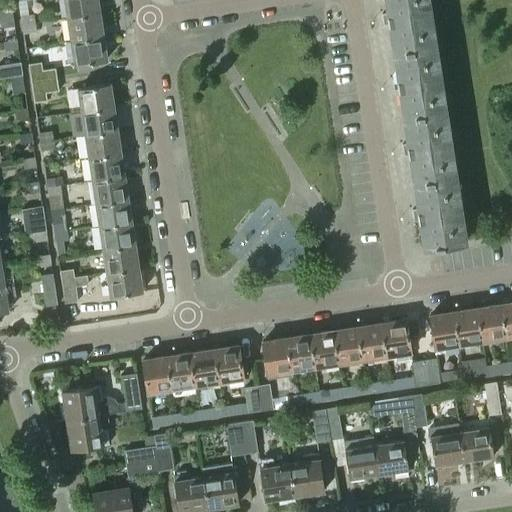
[(97,0),(64,0),(68,17),(99,12),(97,0)]
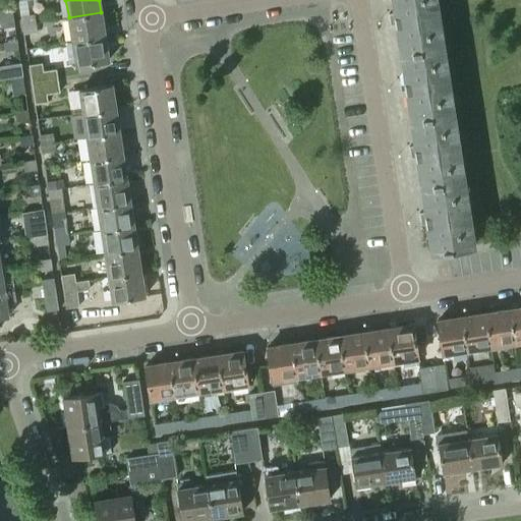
[(420,224),(425,223),(430,251),(474,244),(437,0),(391,0),(394,12),(389,13),(390,24),(395,24),(404,79),(398,79),(400,92),(405,91),(414,146),(408,147),(410,158),(415,157),(424,212),(418,213),(420,224)]
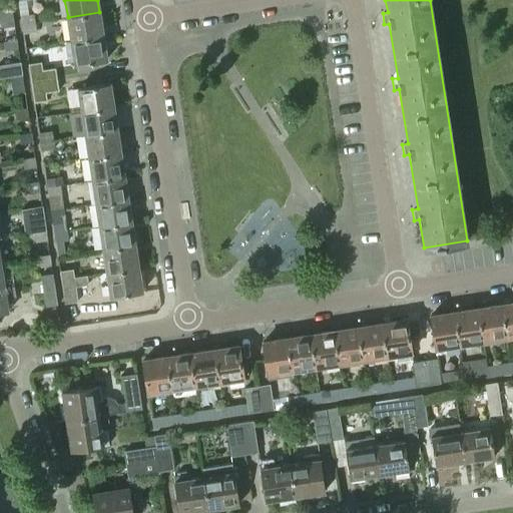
[(0,10),(0,17),(0,19),(13,17),(12,8),(0,10)]
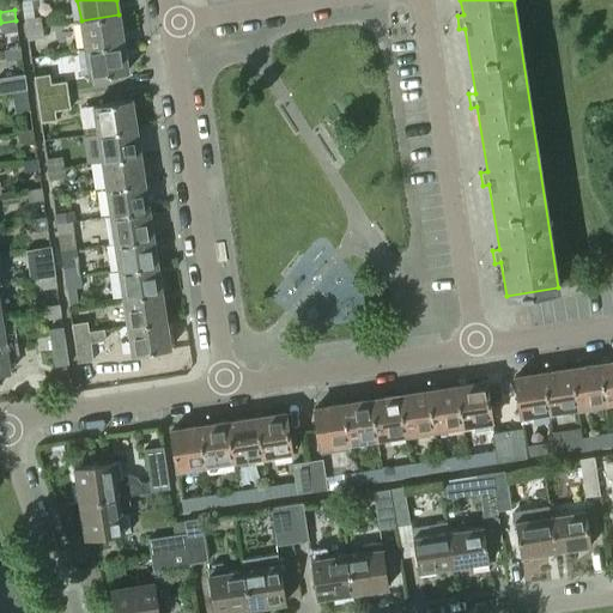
[(119,14),(82,20),(85,48),(123,42),(119,14)]
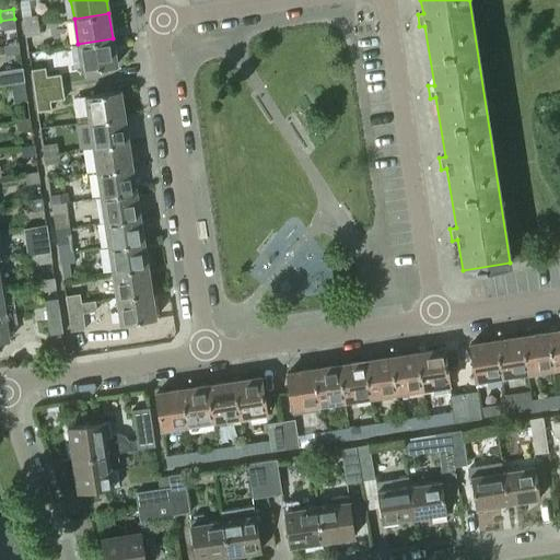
[(28,16),(23,18),(24,26),(38,24),(37,15),(28,16)]
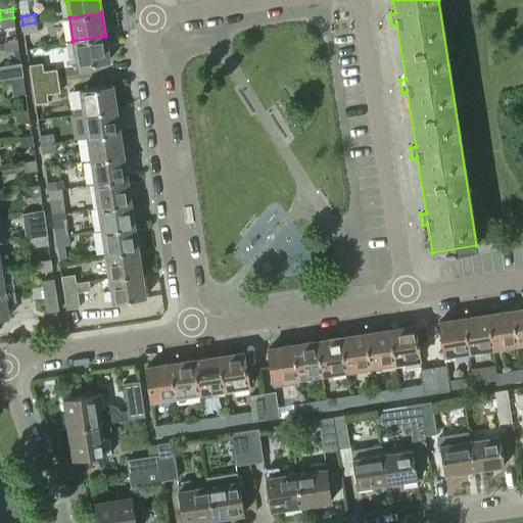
[(13,17),(0,19),(2,28),(14,26),(13,17)]
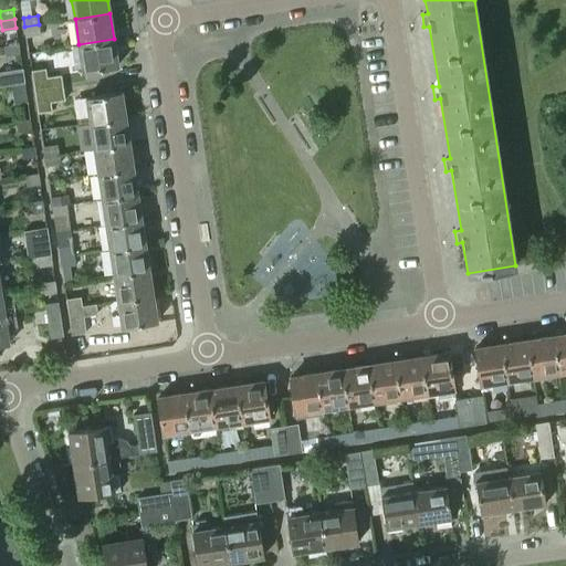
[(39,24),(24,27),(25,37),(40,34),(39,24)]
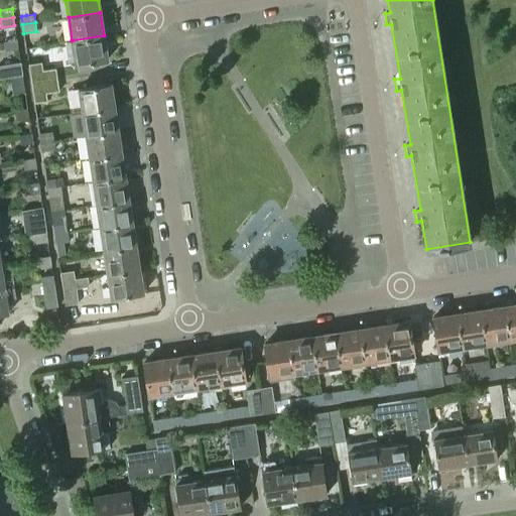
[(104,35),(72,40),(76,65),(108,59),(104,35)]
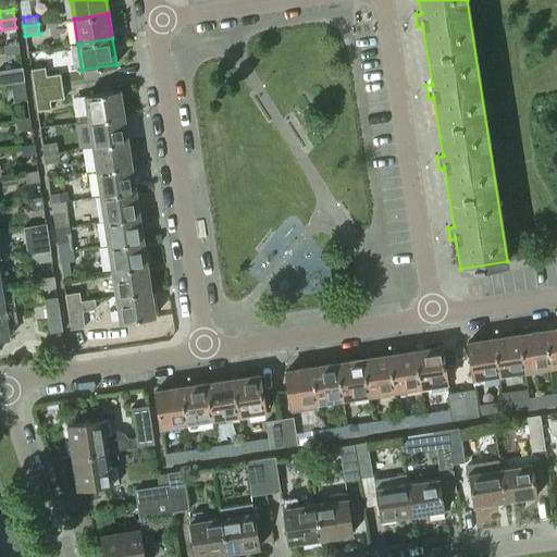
[(4,46),(5,56),(20,53),(19,44),(4,46)]
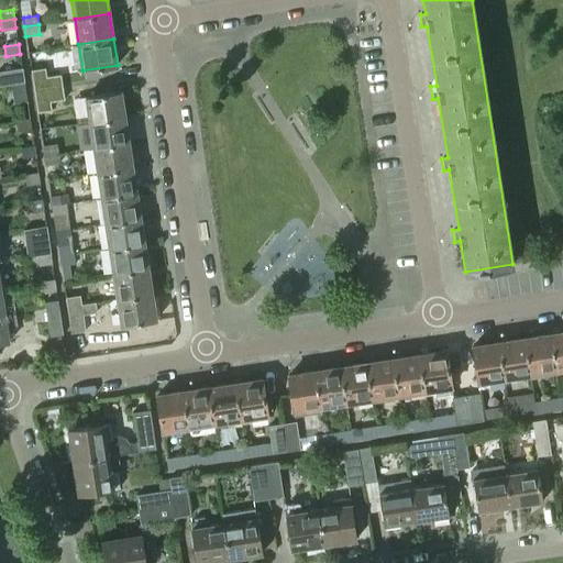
[(0,85),(11,84),(24,81),(22,68),(0,70),(0,85)]
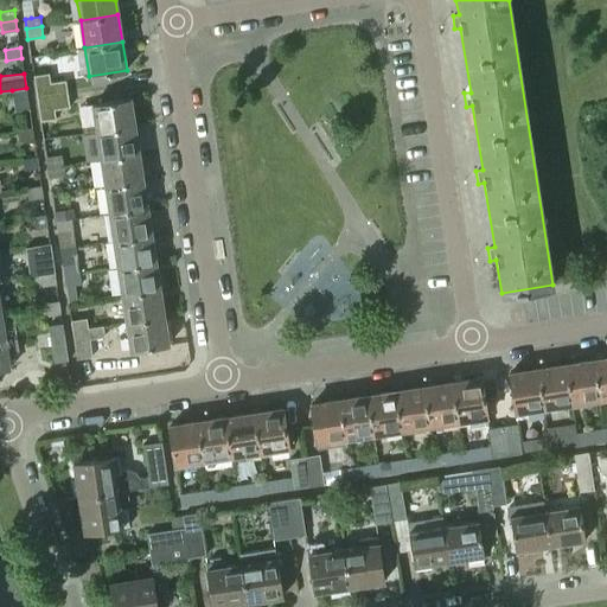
[(33,76),(37,98),(63,94),(62,81),(50,82),(49,74),(33,76)]
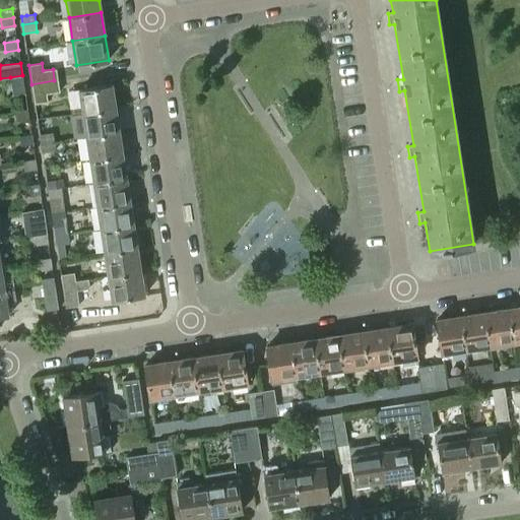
[(22,75),(10,77),(13,95),(25,93),(22,75)]
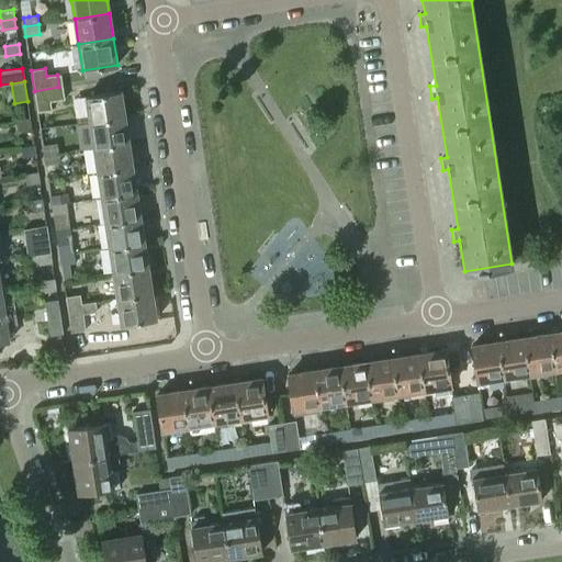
[(58,87),(34,91),(37,112),(52,110),(51,101),(60,99),(58,87)]
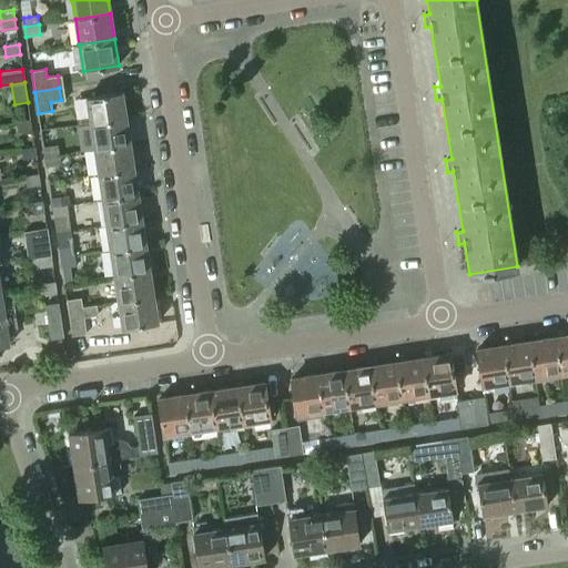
[(87,97),(91,123),(127,118),(122,91),(87,97)]
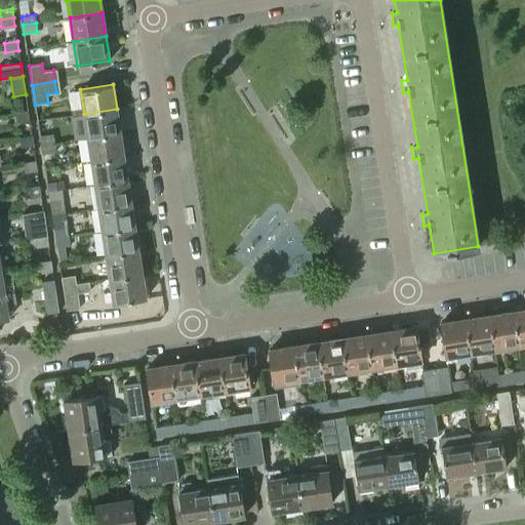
[(84,114),(88,137),(120,132),(117,109),(84,114)]
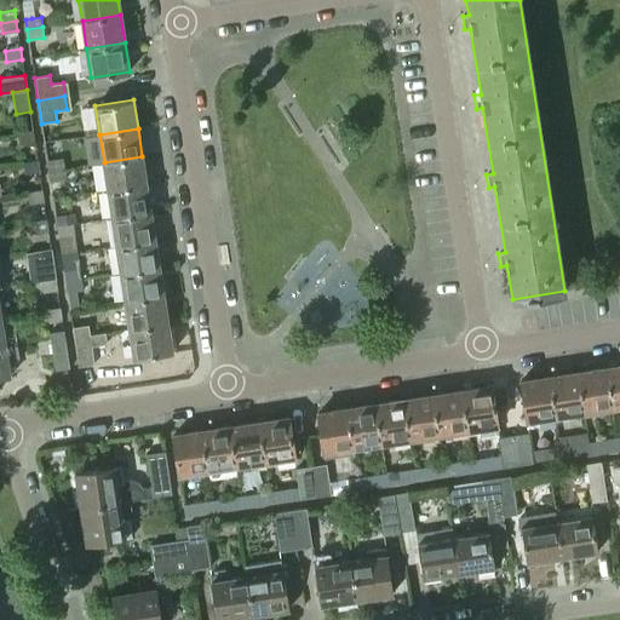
[(18,132),(21,144),(34,142),(33,131),(18,132)]
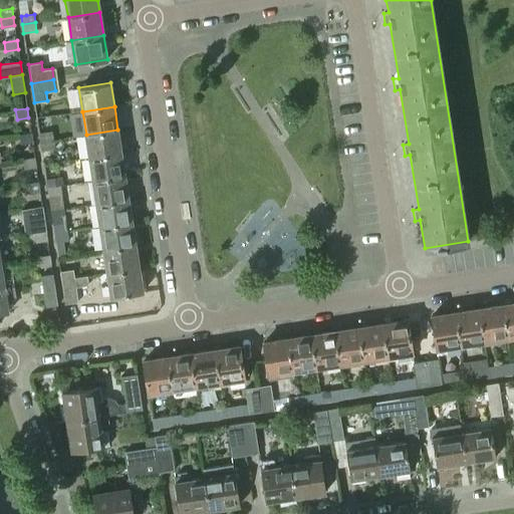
[(86,135),(89,158),(121,153),(117,130),(86,135)]
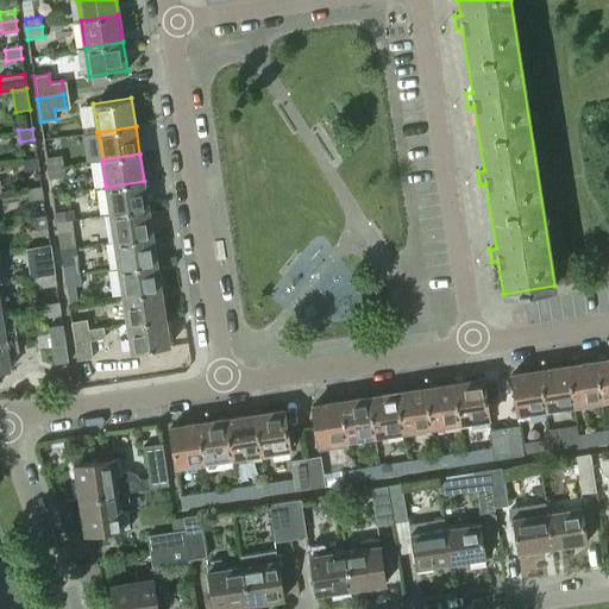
[(46,157),(48,168),(63,165),(62,155),(46,157)]
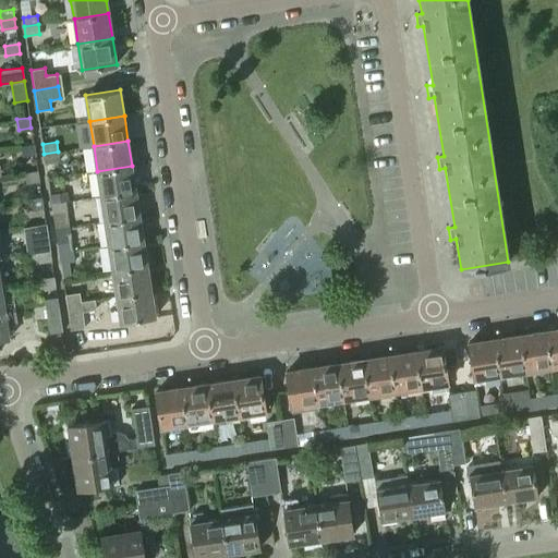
[(21,146),(23,156),(35,154),(34,144),(21,146)]
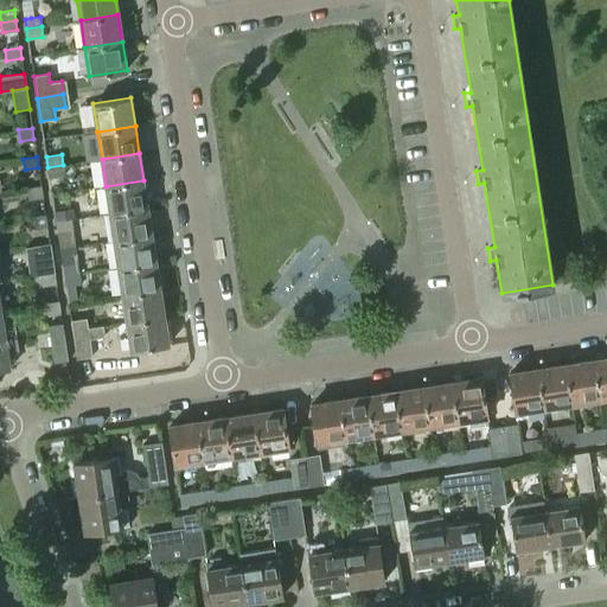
[(63,165),(48,167),(49,177),(64,174),(63,165)]
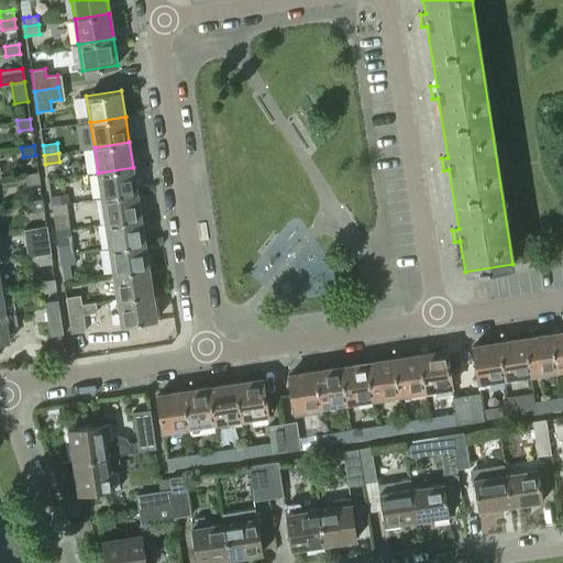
[(98,173),(102,198),(136,192),(133,167),(98,173)]
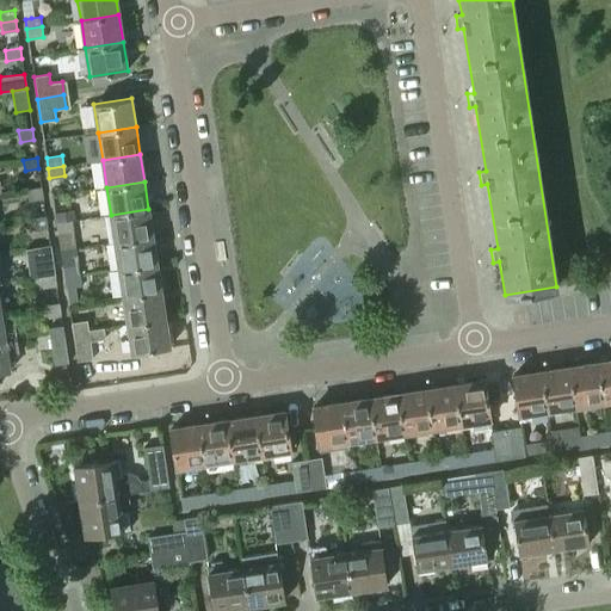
[(28,189),(29,199),(43,198),(42,186),(28,189)]
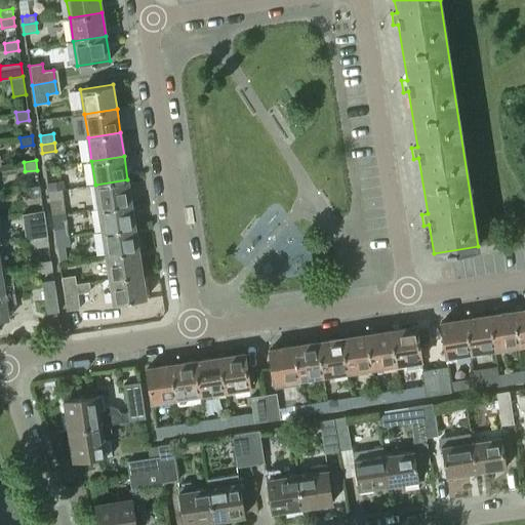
[(95,185),(98,208),(131,203),(127,179),(95,185)]
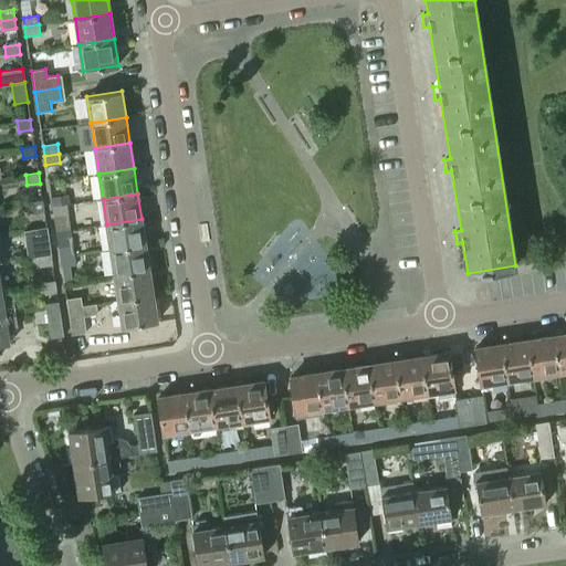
[(51,197),(52,207),(66,205),(65,195),(51,197)]
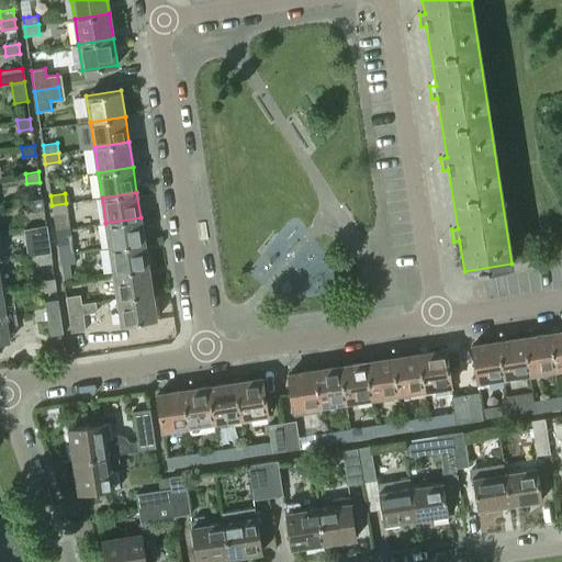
[(30,201),(31,211),(44,209),(42,199),(30,201)]
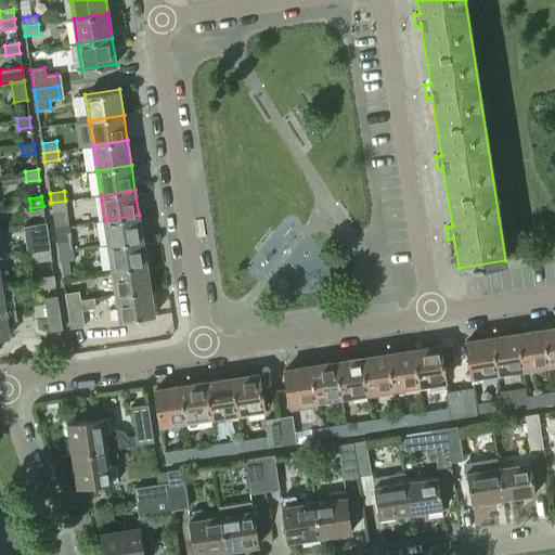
[(65,201),(51,203),(55,227),(68,226),(65,201)]
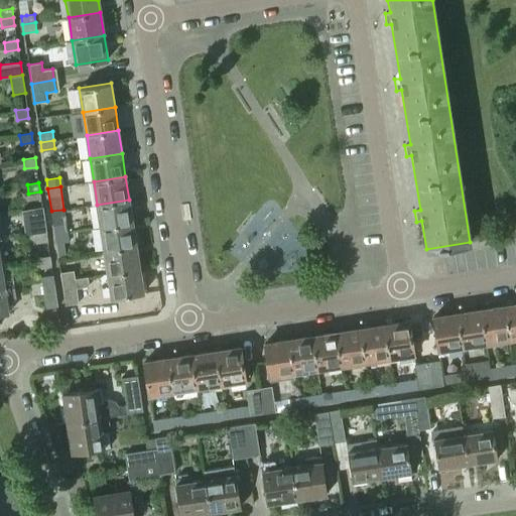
[(97,205),(101,227),(132,223),(129,200),(97,205)]
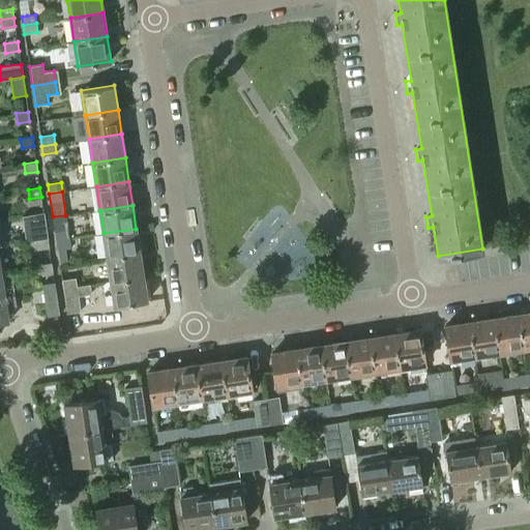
[(31,214),(35,239),(48,238),(43,212),(31,214)]
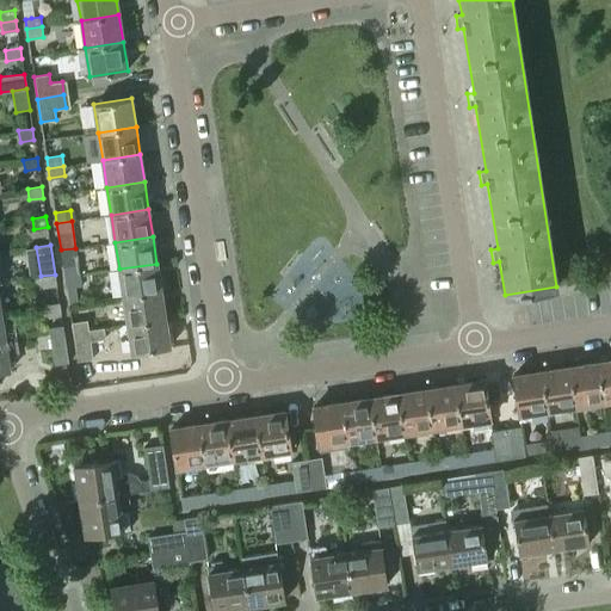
[(119,269),(123,296),(161,291),(156,264),(119,269)]
